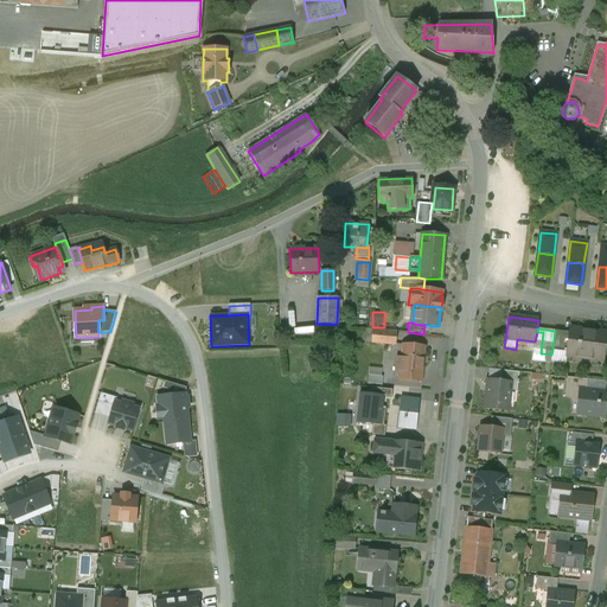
[(606,333),(570,328),(569,332),(567,352),(567,356),(602,360),(606,333)]
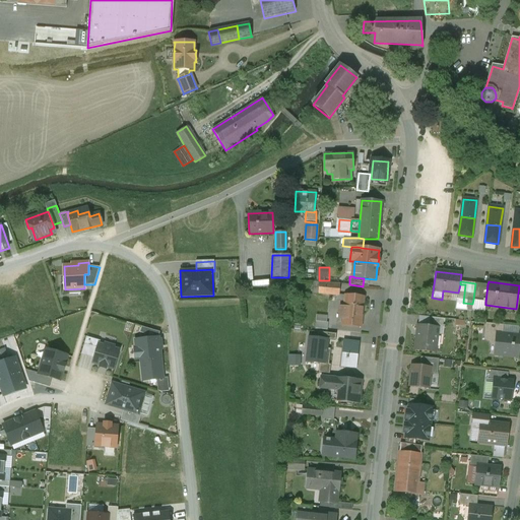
[(339,285),(319,283),(319,294),(338,296),(339,285)]
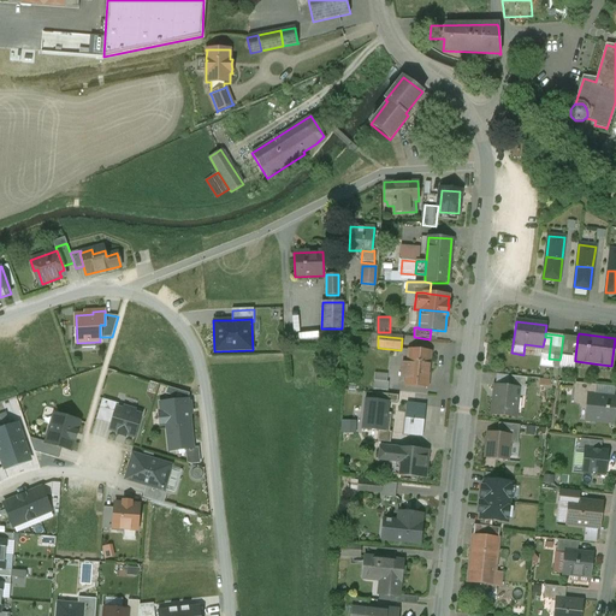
[(578,337),(563,336),(561,355),(575,357),(578,337)]
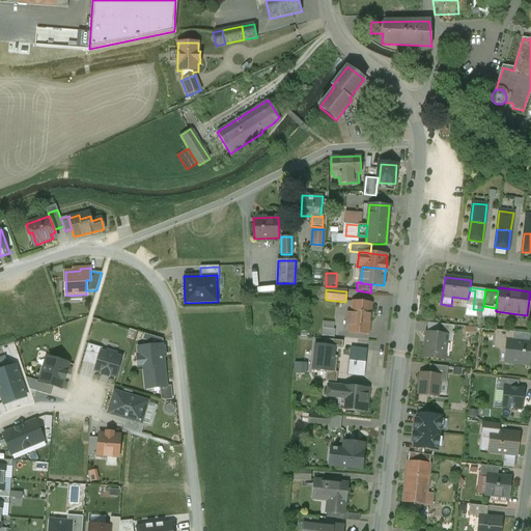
[(371,303),(353,301),(350,333),(368,335),(371,303)]
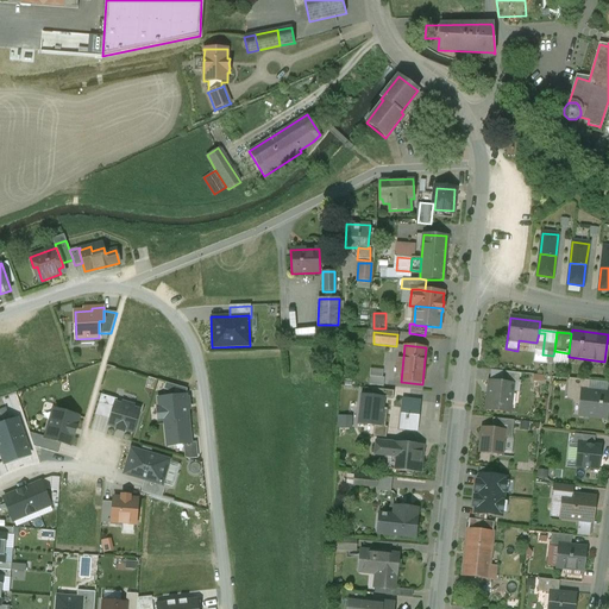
[(371,383),(384,384),(385,369),(372,368),(371,383)]
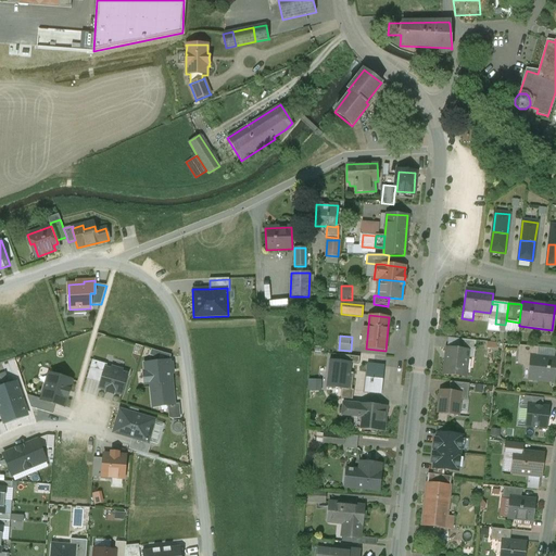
[(476,341),(459,339),(458,349),(468,350),(467,357),(474,358),(476,341)]
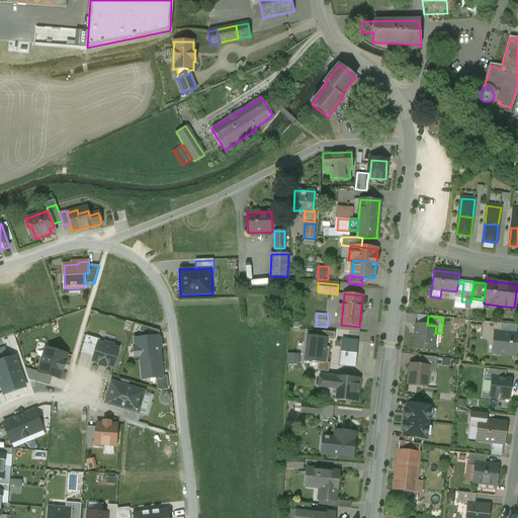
[(501,324),(484,322),(483,332),(495,333),(495,332),(500,333),(501,324)]
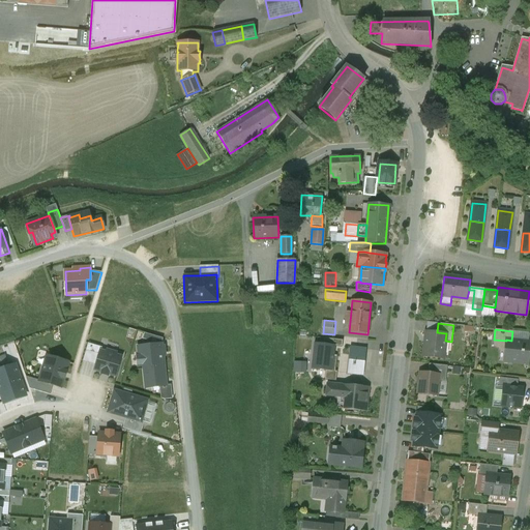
[(437,332),(427,331),(423,357),(443,359),(445,341),(446,333),(437,332)]
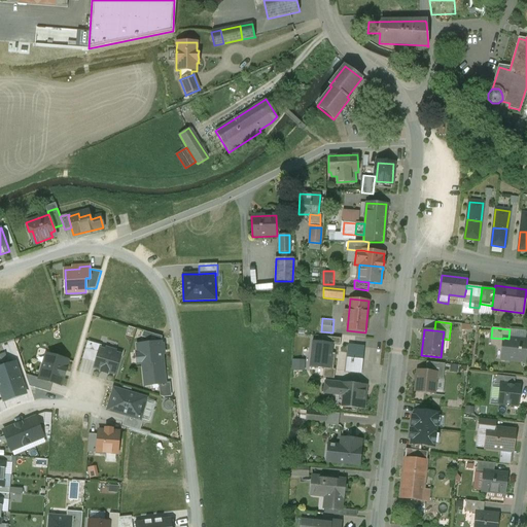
[(322,337),(322,343),(332,344),(332,345),(340,345),(341,339),(322,337)]
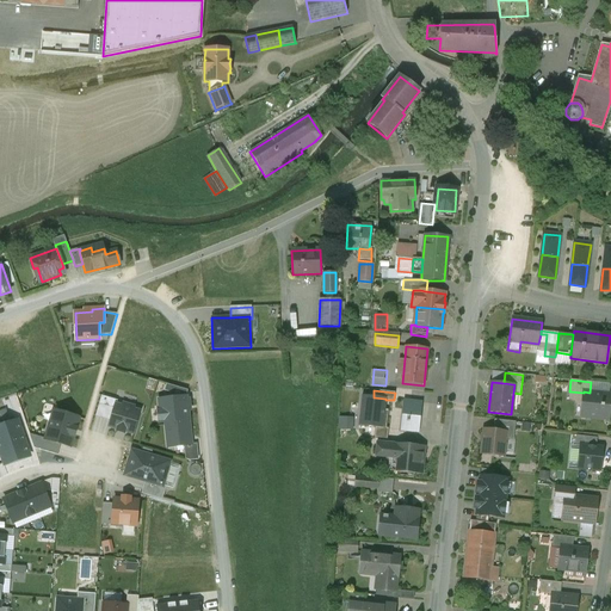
[(590,393),(584,392),(584,393),(581,417),(608,419),(610,395),(590,393)]
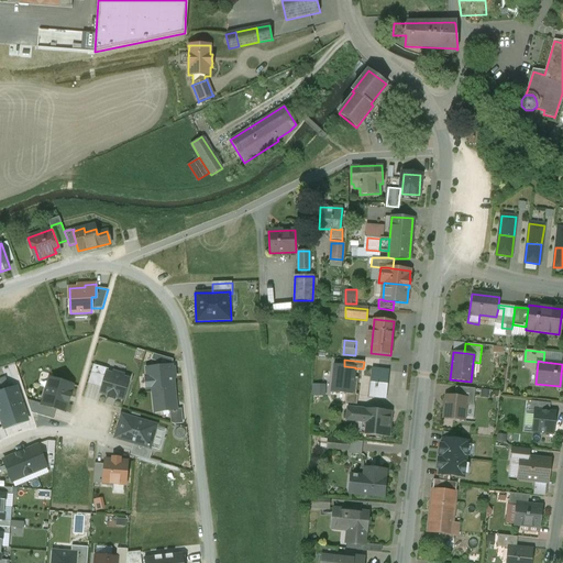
[(91,373),(106,377),(107,373),(108,373),(109,370),(94,365),(91,373)]
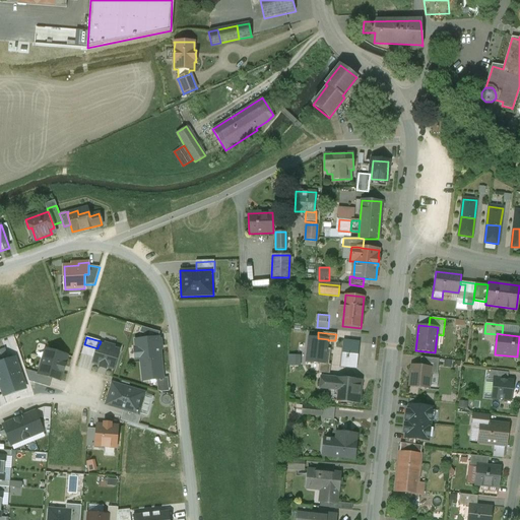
[(309,337),(306,363),(319,364),(326,365),(327,349),(328,340),(328,339),(318,338),(309,337)]
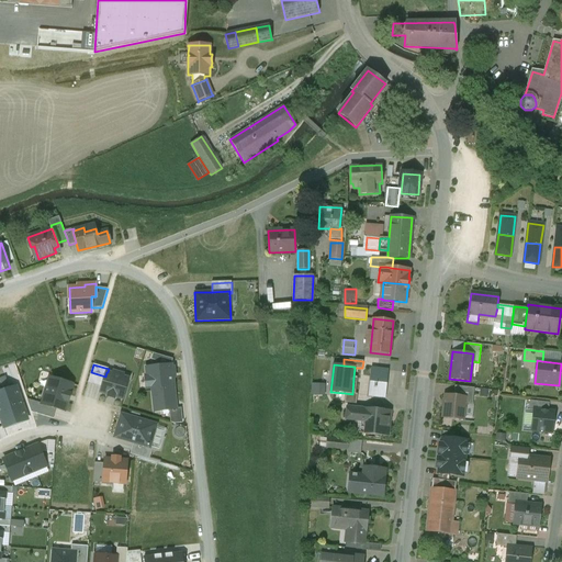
[(171,366),(155,367),(147,368),(147,375),(145,377),(146,390),(153,389),(155,412),(169,409),(176,408),(171,366)]
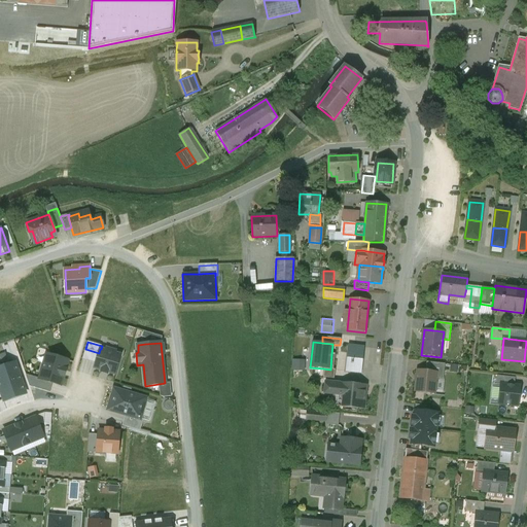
[(364,347),(348,345),(345,371),(361,373),(364,347)]
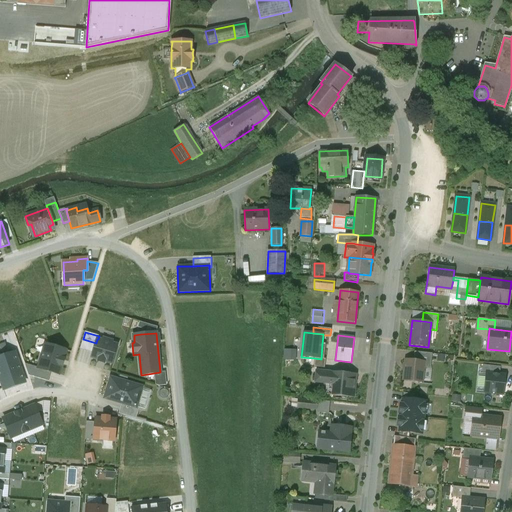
[(96,343),(83,339),(80,349),(93,353),(96,343)]
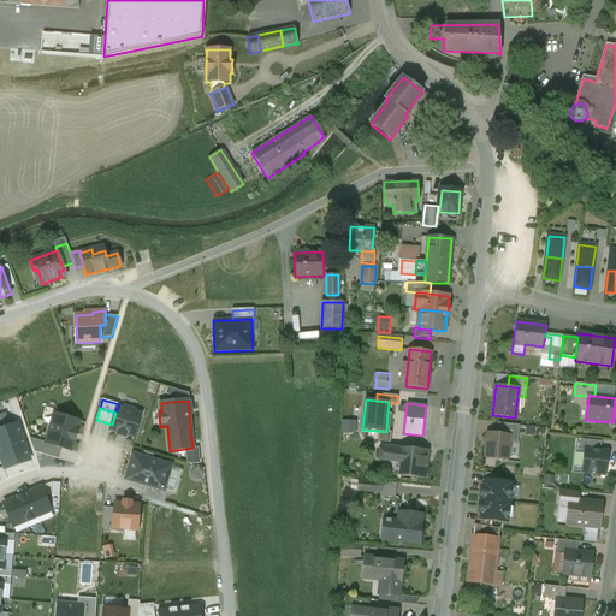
[(117,408),(116,413),(112,425),(110,431),(118,433),(118,434),(125,437),(126,436),(135,438),(141,415),(134,413),(135,410),(124,408),(124,410),(118,408),(117,408)]
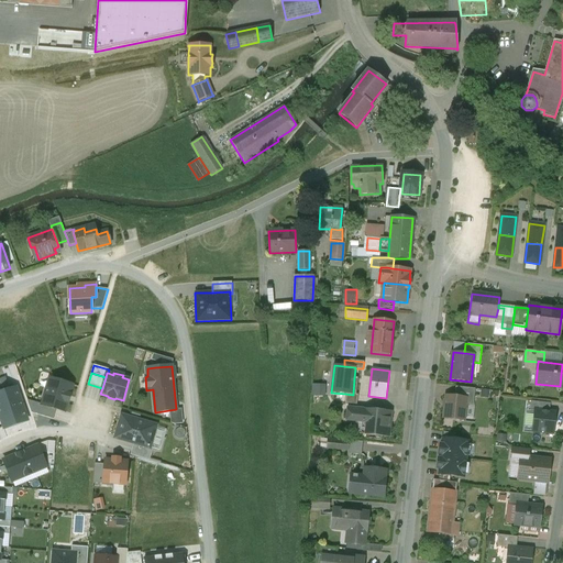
[(6,387),(8,390),(14,388),(12,385),(8,386),(6,377),(0,378),(0,382),(2,388),(6,387)]
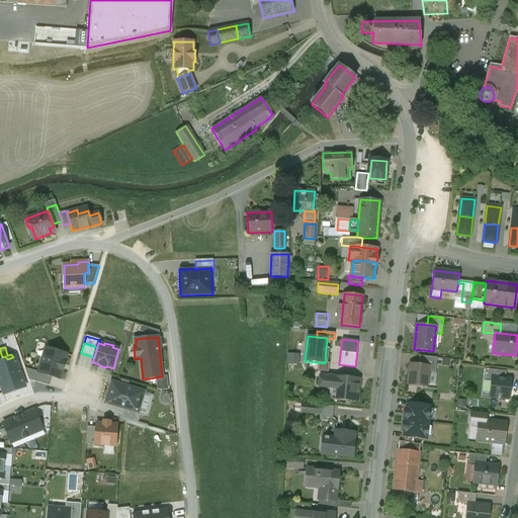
[(64,363),(67,354),(46,348),(39,372),(38,373),(52,376),(59,378),(62,370),(63,370),(65,363),(64,363)]
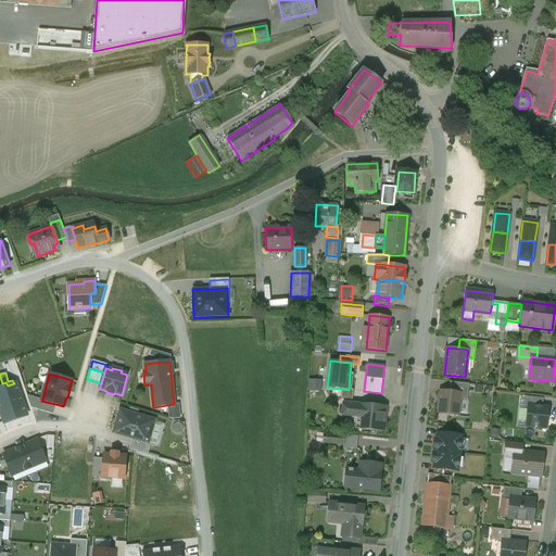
[(353,374),(350,374),(349,390),(341,389),(340,399),(353,400),(354,390),(352,390),(353,374)]
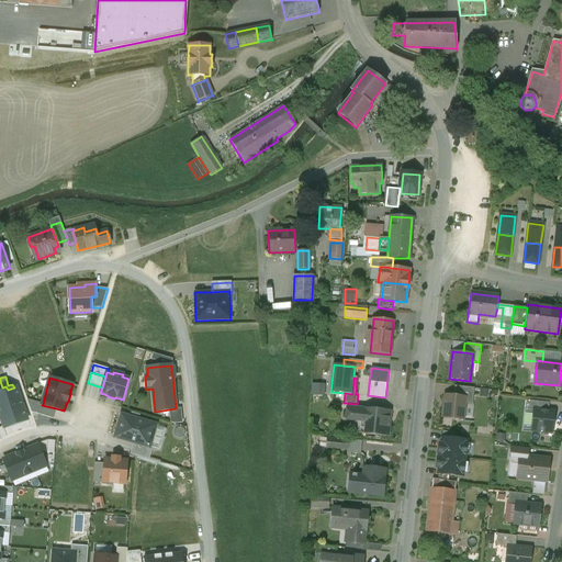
[(474,388),(454,385),(453,396),(465,397),(464,403),(472,404),(474,388)]
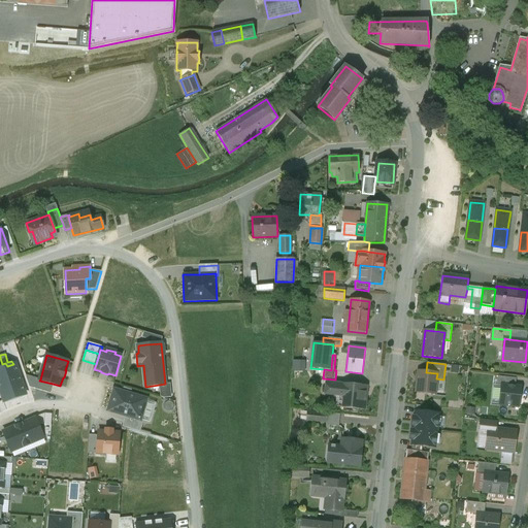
[(0,368),(0,380),(19,374),(15,364),(13,364),(7,366),(0,368)]
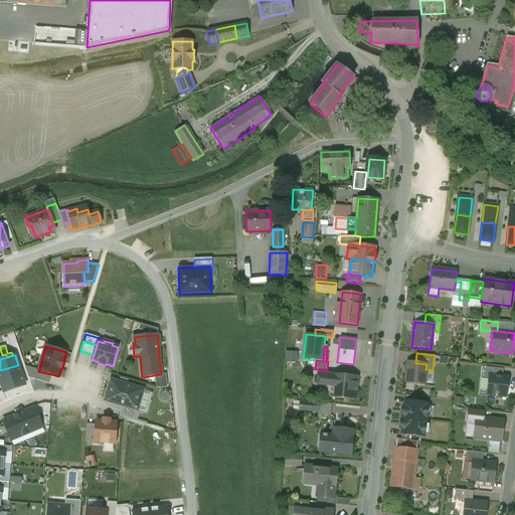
[(415,363),(407,362),(405,382),(414,383),(416,385),(420,386),(422,384),(424,384),(425,369),(426,364),(415,363)]
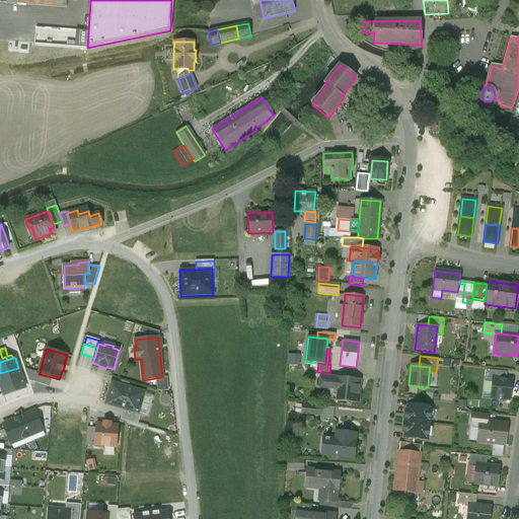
[(21,378),(18,368),(0,373),(0,383),(0,385),(21,378)]
